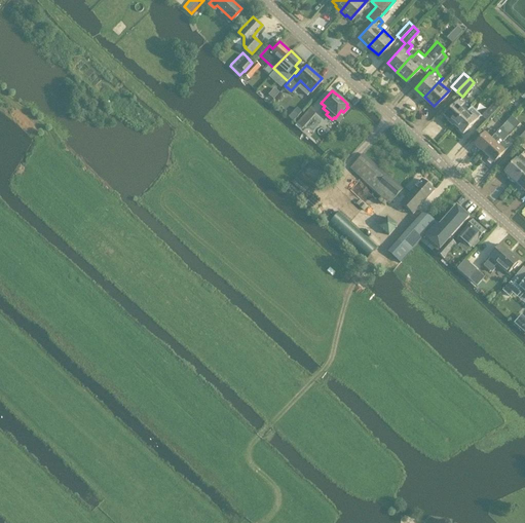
[(443,114),(452,122),(459,115),(466,107),(466,106),(457,98),(443,114)]
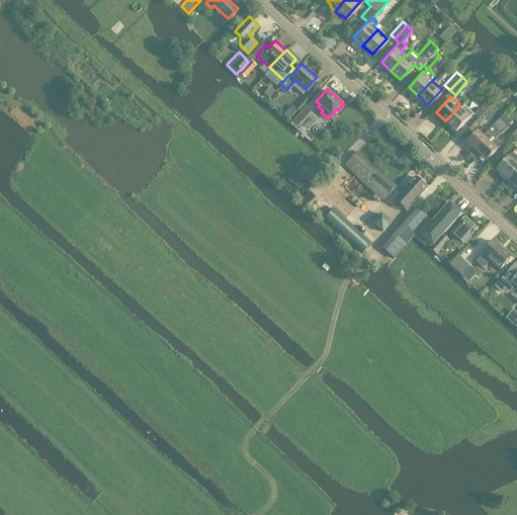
[(479,116),(491,103),(487,99),(474,112),(479,116)]
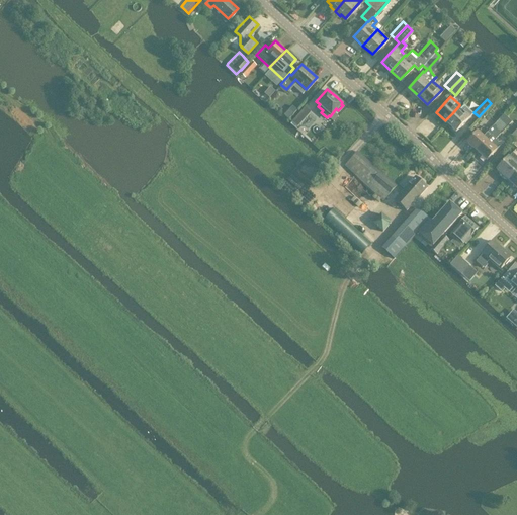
[(452,113),(445,120),(455,130),(469,113),(471,111),(462,102),(459,106),(459,105),(452,113)]
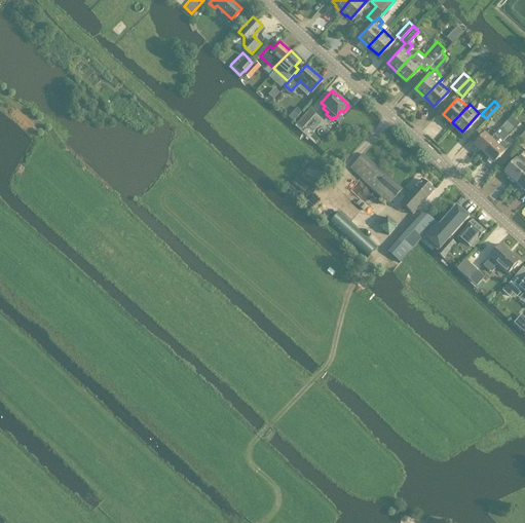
[(293,109),(288,115),(293,119),(298,113),(301,109),(296,105),(293,109)]
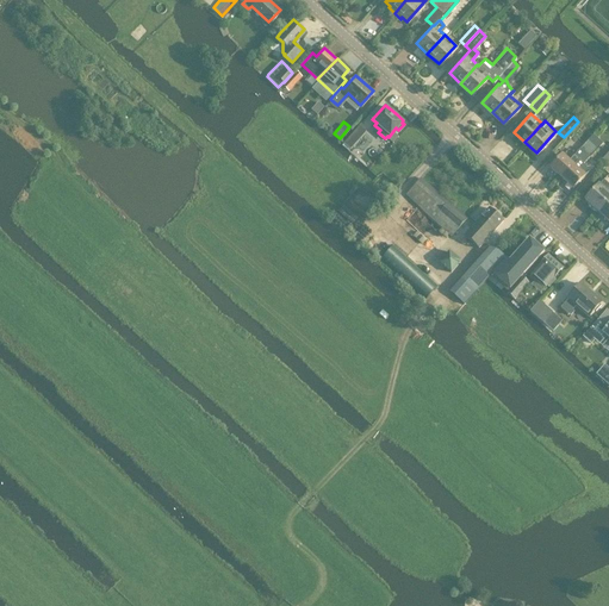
[(359,124),(343,142),(349,148),(365,130),(359,124)]
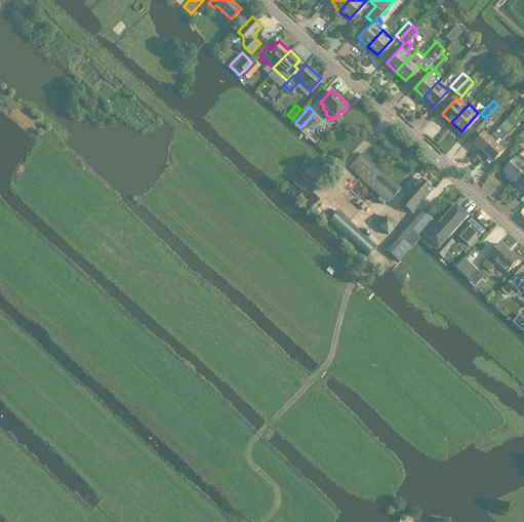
[(502,128),(482,151),(492,160),(507,145),(500,139),(501,139),(500,138),(507,132),(508,132),(518,122),(510,114),(499,124),(502,128)]
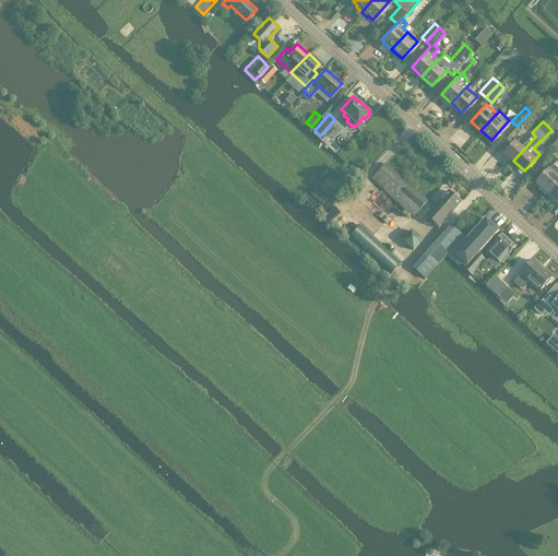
[(503,151),(513,161),(535,137),(532,132),(525,140),(521,144),(514,139),(503,151)]
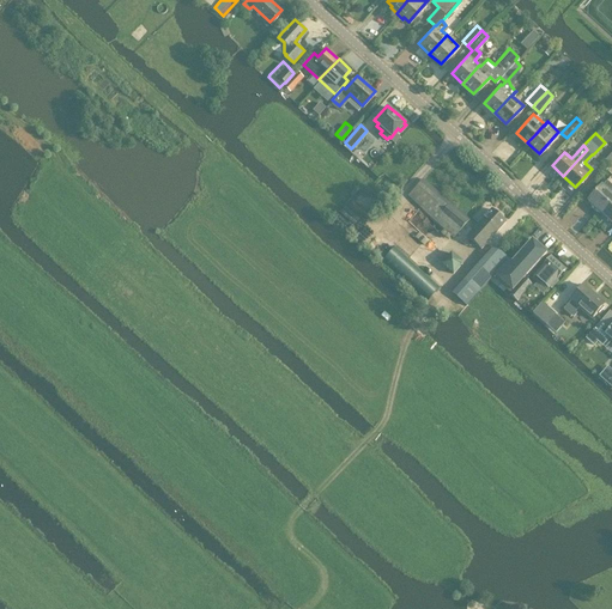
[(452,236),(458,227),(468,217),(422,176),(410,189),(406,193),(452,236)]
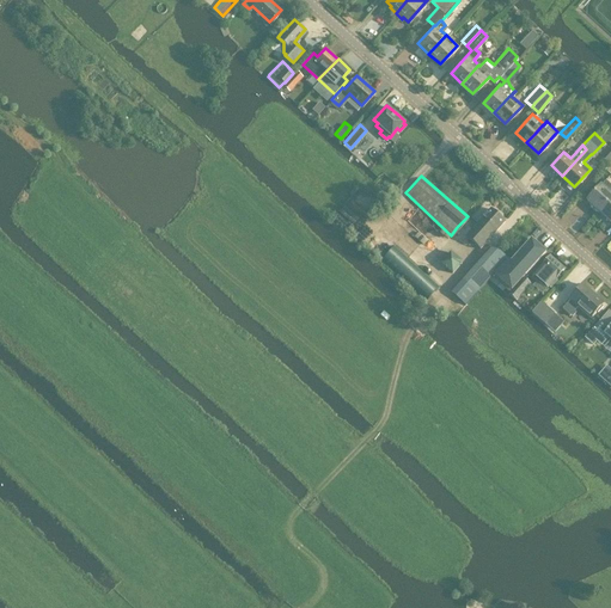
[(586,197),(598,208),(610,194),(610,183),(604,178),(586,197)]
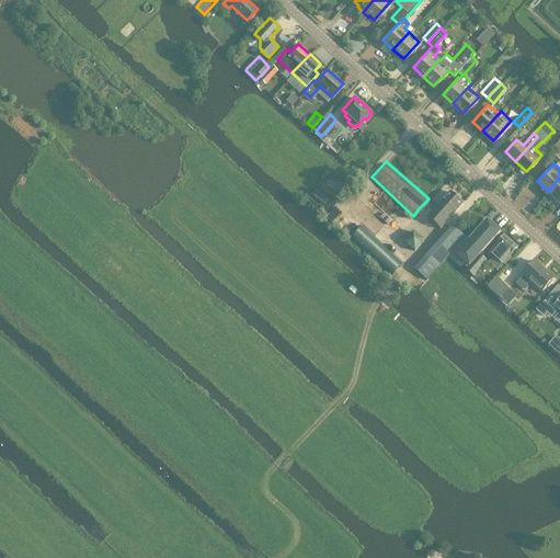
[(559,178),(548,191),(559,202),(559,200),(559,178)]
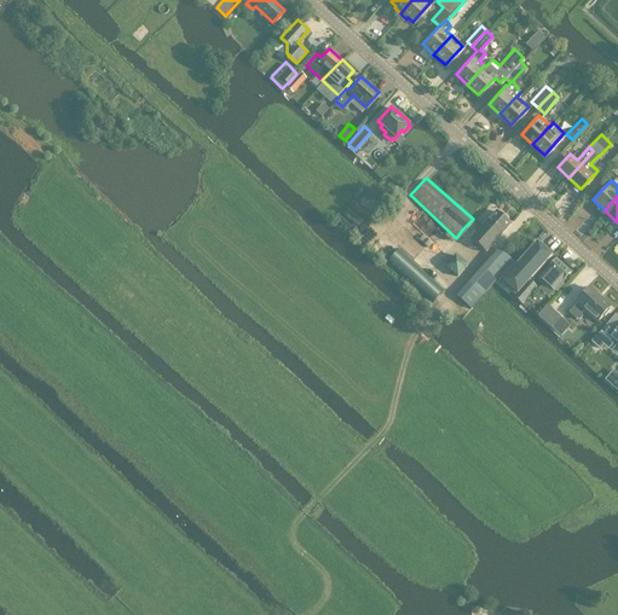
[(484,249),(509,221),(495,208),(469,236),(484,249)]
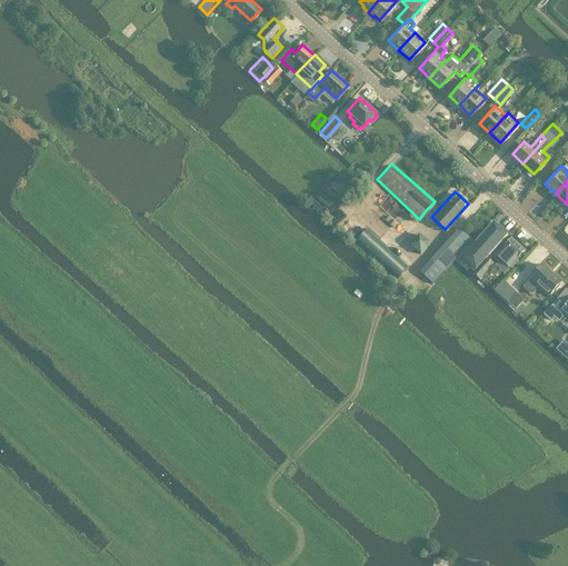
[(470,238),(458,251),(475,267),(507,232),(494,219),(474,240),(470,238)]
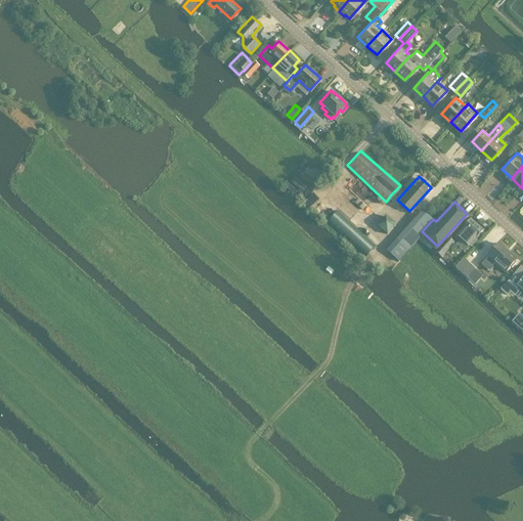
[(337,208),(327,221),(365,255),(376,244),(337,208)]
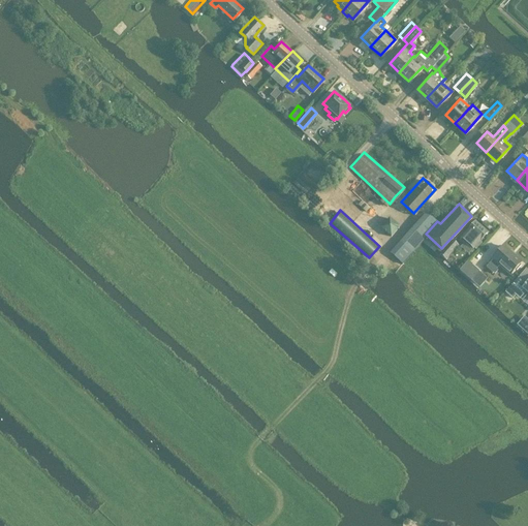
[(399,240),(389,251),(401,261),(411,250),(426,234),(437,221),(426,210),(399,240)]
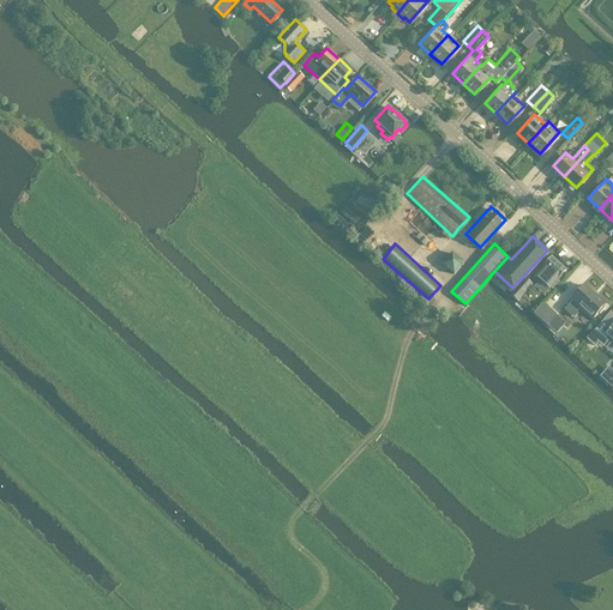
[(440,263),(454,273),(463,260),(451,249),(440,263)]
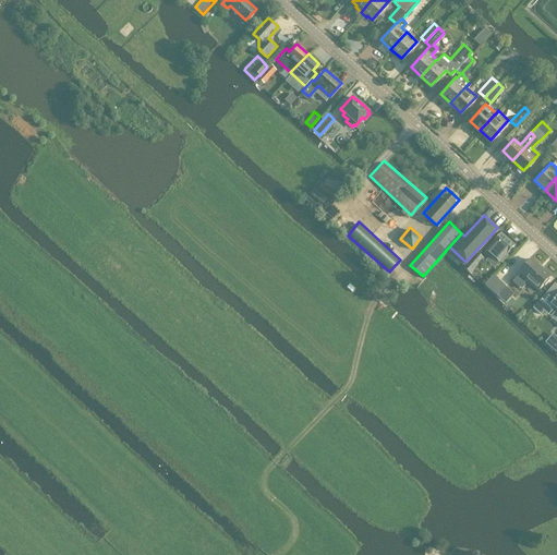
[(500,231),(485,249),(498,261),(513,243),(500,231)]
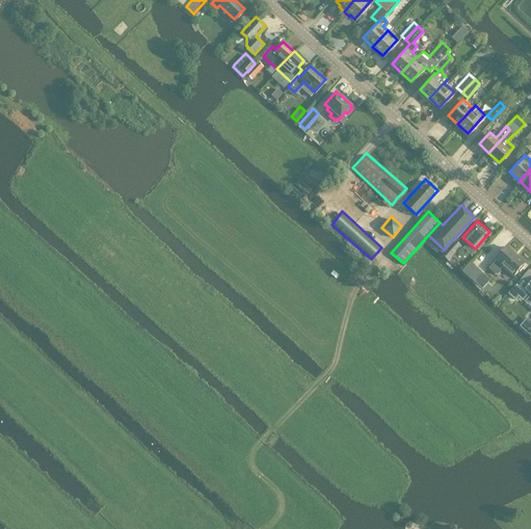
[(488,266),(487,267),(495,273),(502,264),(512,274),(518,268),(519,269),(524,264),(522,263),(524,262),(516,255),(505,245),(495,258),(495,259),(488,266)]
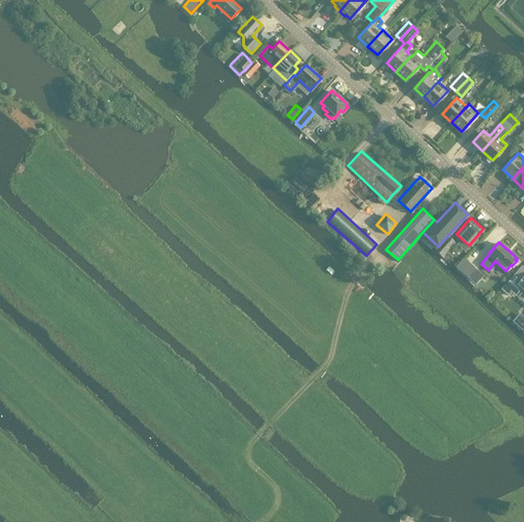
[(455,265),(460,270),(467,275),(474,267),(464,256),(455,265)]
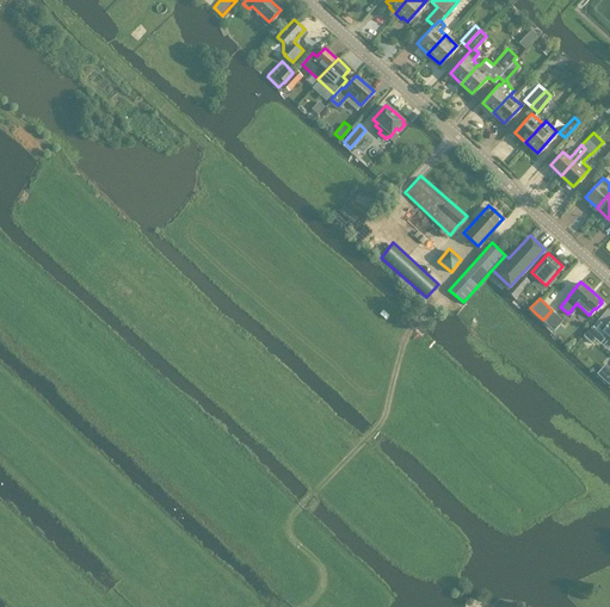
[(609,310),(607,308),(583,335),(584,336),(591,342),(595,338),(597,340),(598,338),(601,340),(607,333),(609,336),(609,310)]
